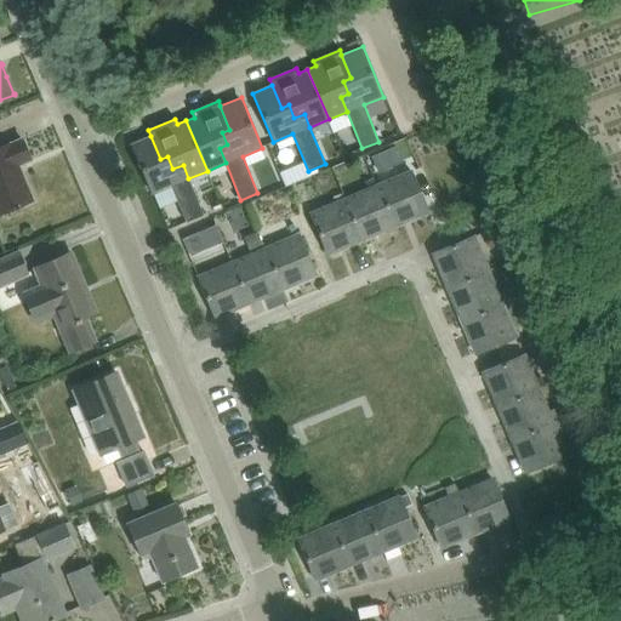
[(188,178),(183,165),(172,169),(167,157),(160,159),(151,136),(131,144),(152,193),(171,186),(187,222),(204,215),(188,178)]
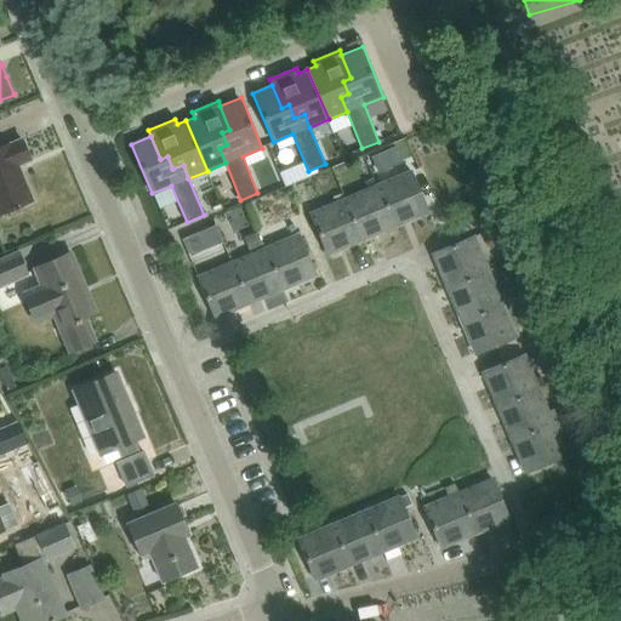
[(0,214),(18,206),(33,200),(21,172),(18,174),(15,166),(30,159),(22,138),(0,147),(0,214)]
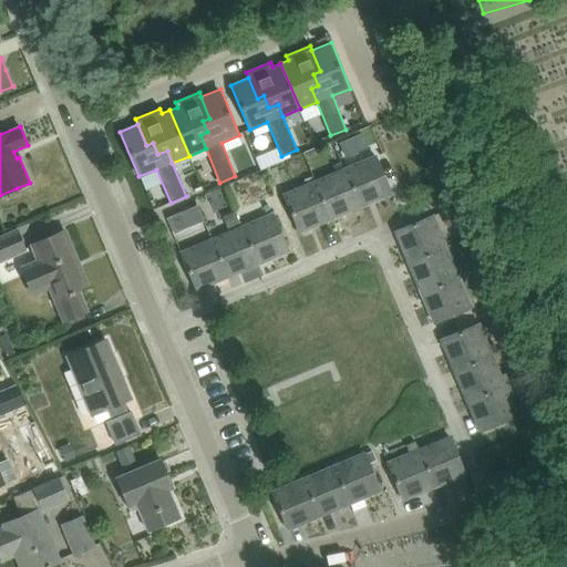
[(369,132),(360,135),(366,148),(374,144),(369,132)]
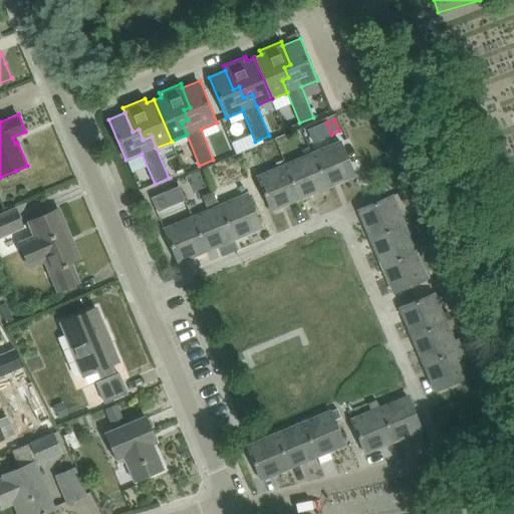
[(332,145),(312,154),(326,187),(354,175),(340,142),(339,142),(336,135),(329,138),(332,145)]
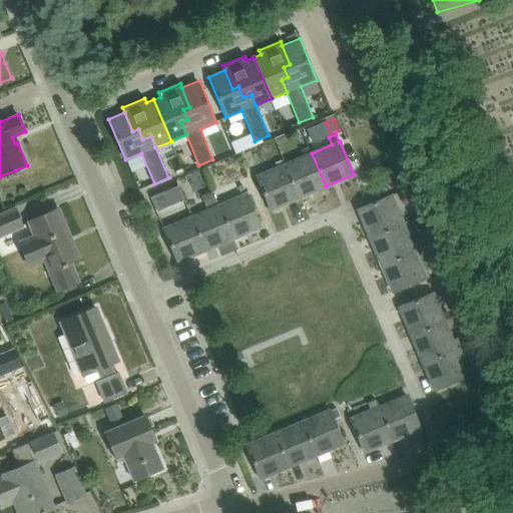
[(298,197),(326,186),(312,153),(311,153),(308,146),(301,149),(303,156),(285,164),(284,164),(298,197)]
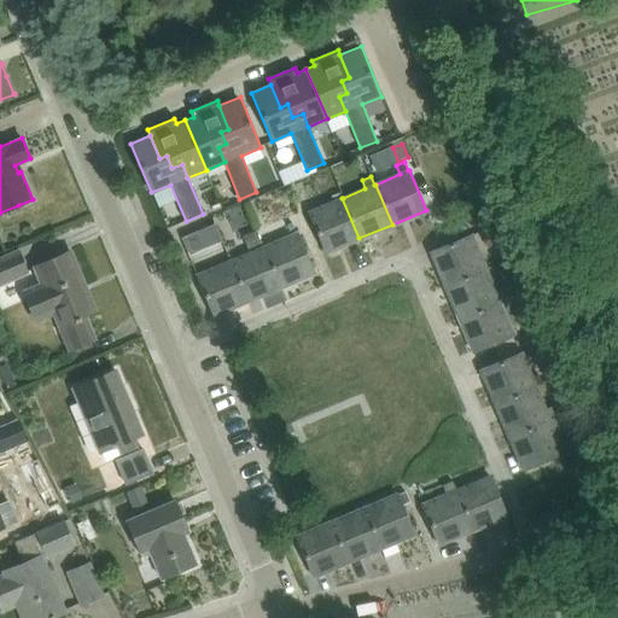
[(309,213),(326,252),(359,238),(342,198),(343,198),(339,191),(331,196),(333,202),(309,213)]
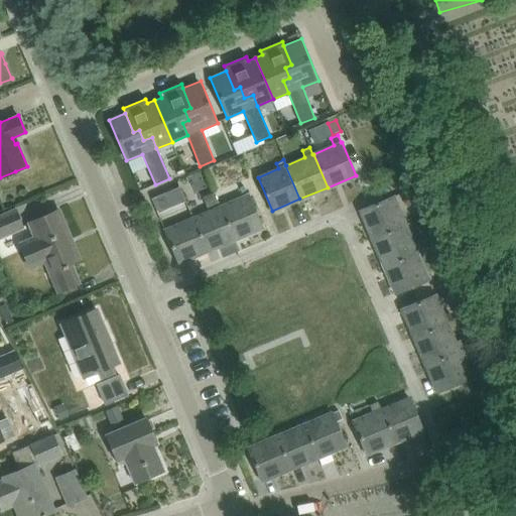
[(235,189),(239,200),(221,207),(234,240),(262,228),(248,196),(244,185),(235,189)]
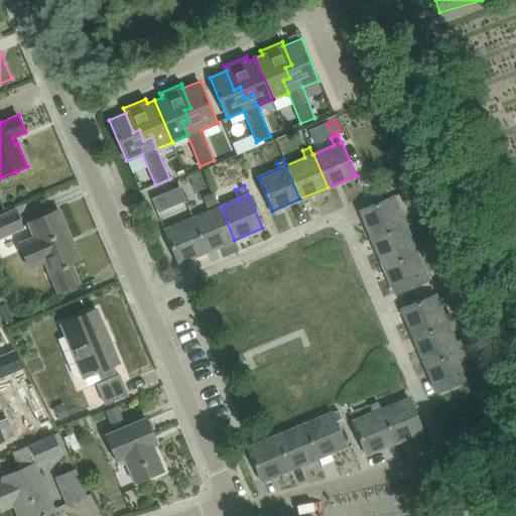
[(409,190),(401,195),(406,208),(415,205),(409,190)]
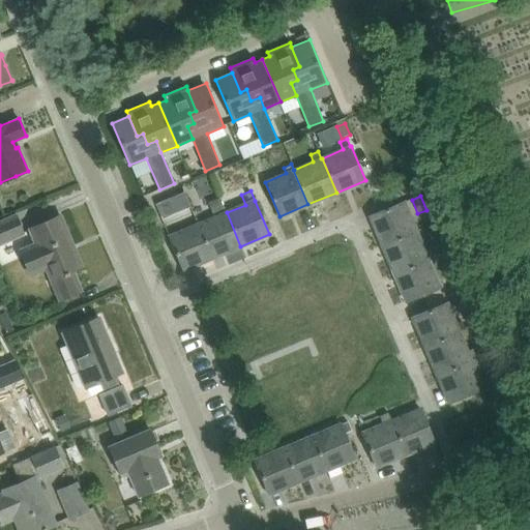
[(382,244),(416,230),(404,201),(370,215),(382,244)]
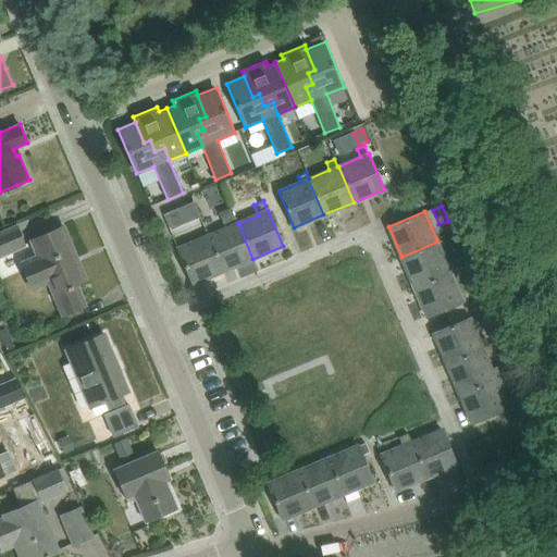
[(223,272),(252,259),(238,223),(208,236),(223,272)]
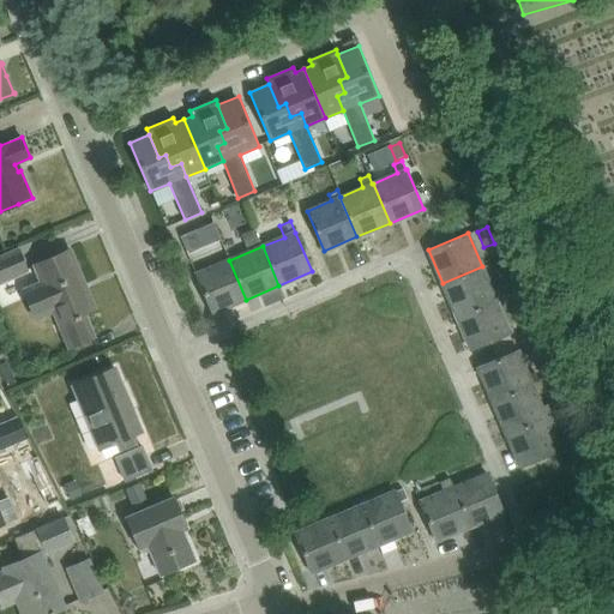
[(54,313),(59,325),(68,348),(92,337),(83,314),(94,309),(68,250),(34,265),(40,280),(20,288),(35,320),(54,313)]
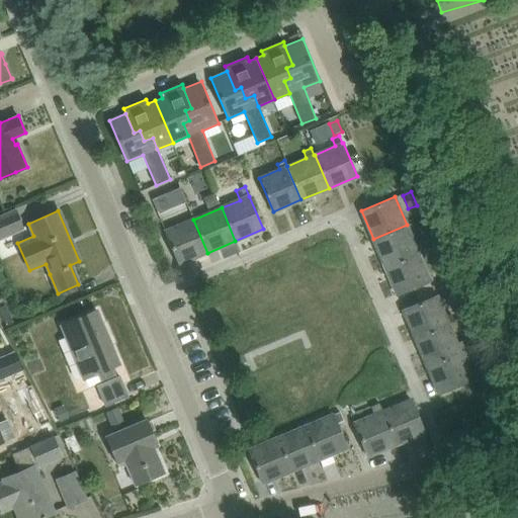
[(15,214),(0,221),(0,238),(22,229),(15,214)]
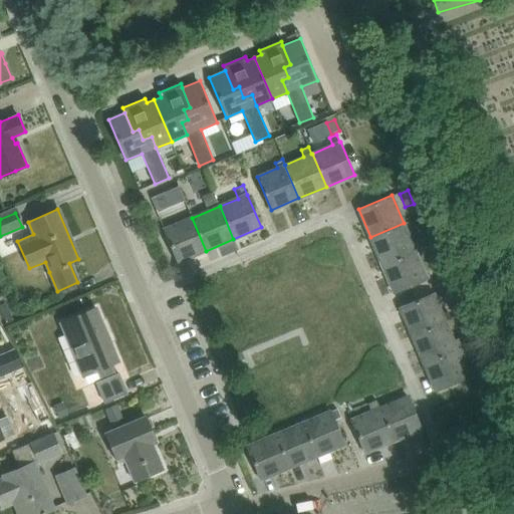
[(206,251),(192,218),(164,229),(178,262),(206,251)]
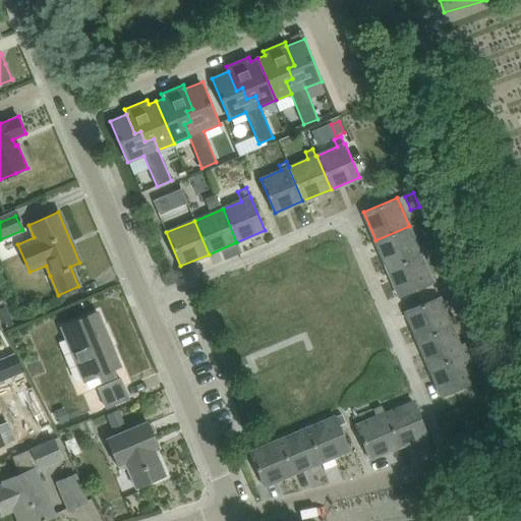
[(375,240),(387,269),(421,254),(427,251),(424,243),(417,246),(409,226),(375,240)]
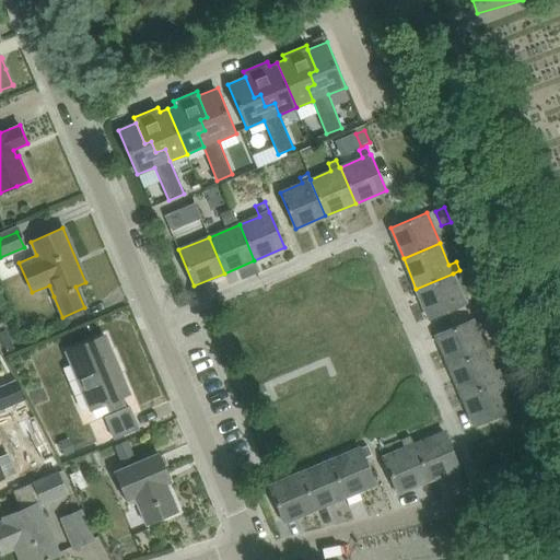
[(416,289),(429,318),(465,303),(453,273),(416,289)]
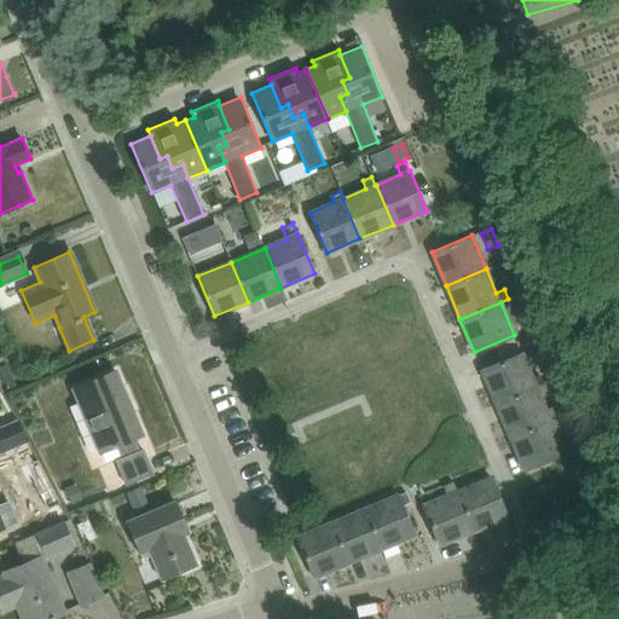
[(521,353),(481,370),(496,404),(536,387),(536,386),(543,383),(539,374),(532,377),(521,353)]
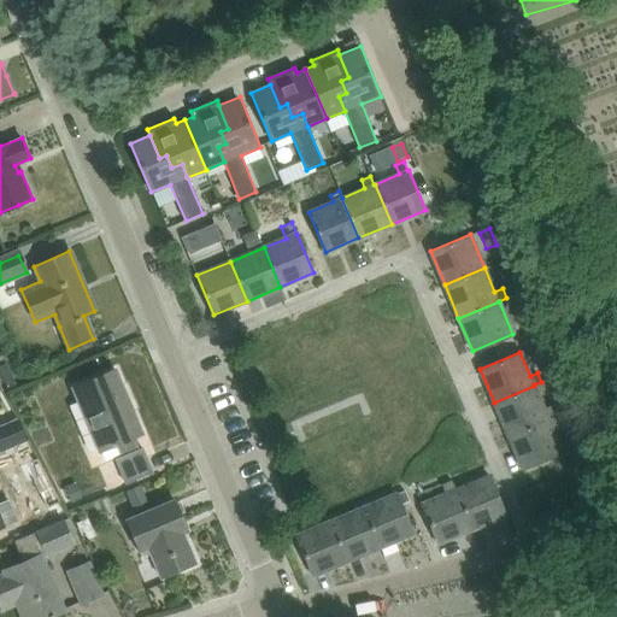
[(550,365),(540,369),(545,380),(554,376),(550,365)]
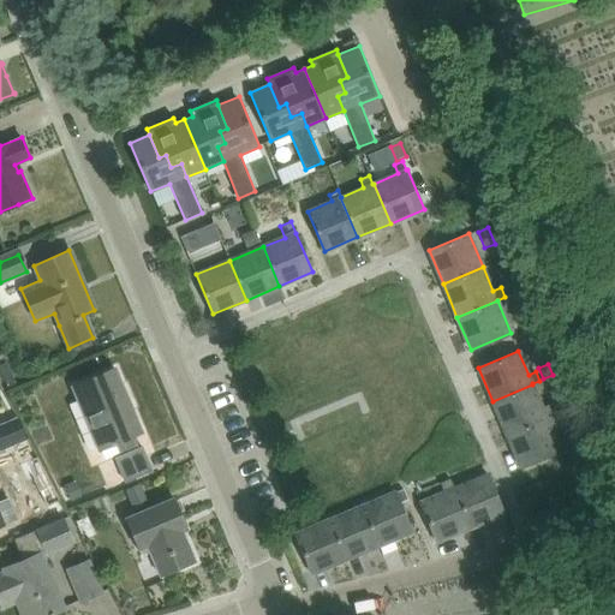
[(141,431),(120,383),(114,369),(73,386),(99,448),(117,441),(123,454),(115,457),(126,482),(151,471),(142,447),(138,448),(132,435),(141,431)]
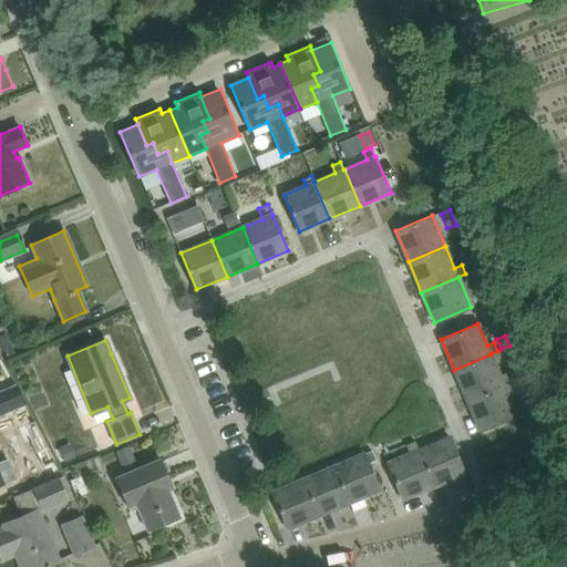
[(508,372),(500,375),(491,354),(454,370),(467,400),(504,384),(503,382),(511,379),(508,372)]
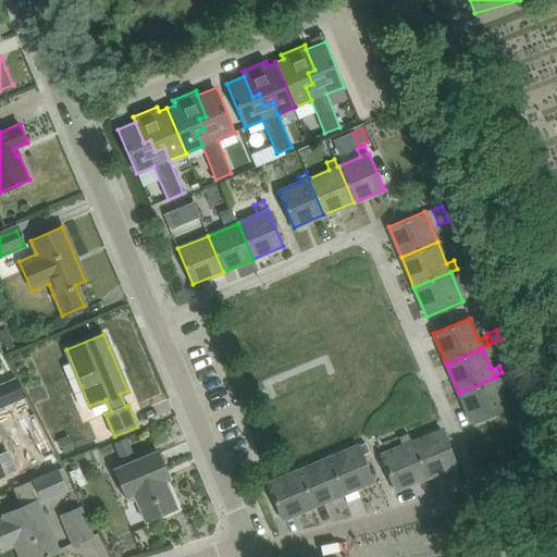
[(459,393),(471,423),(507,408),(500,392),(510,387),(505,373),(495,378),(459,393)]
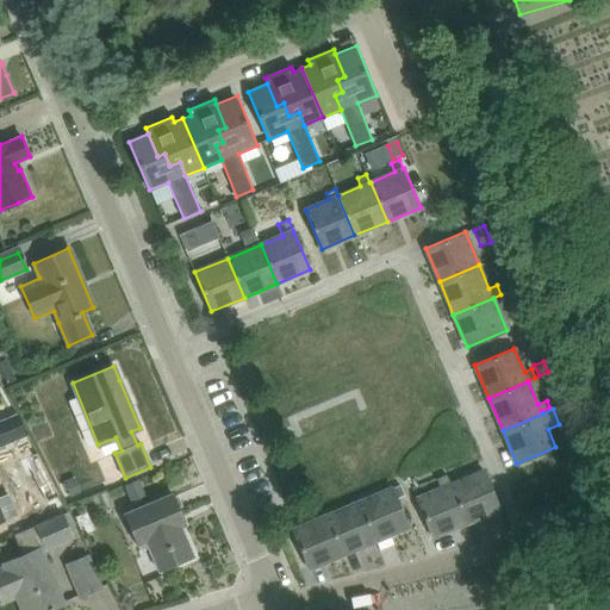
[(17,419),(0,425),(0,446),(24,437),(17,419)]
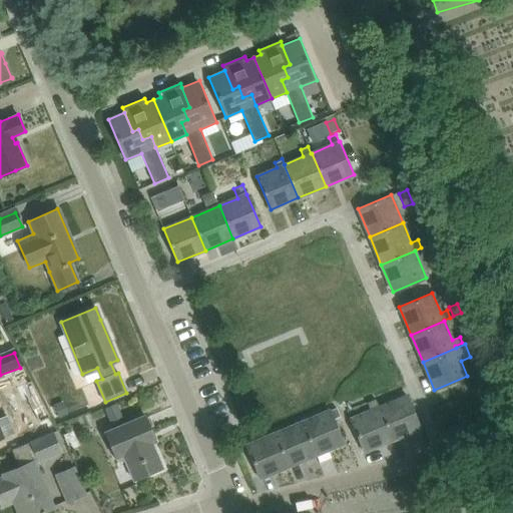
[(32,381),(20,387),(39,423),(45,435),(57,429),(50,417),(51,417),(32,381)]
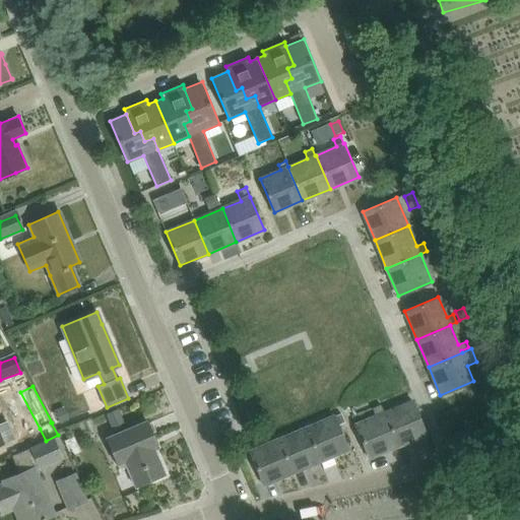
[(383,412),(397,447),(426,435),(412,401),(383,412)]
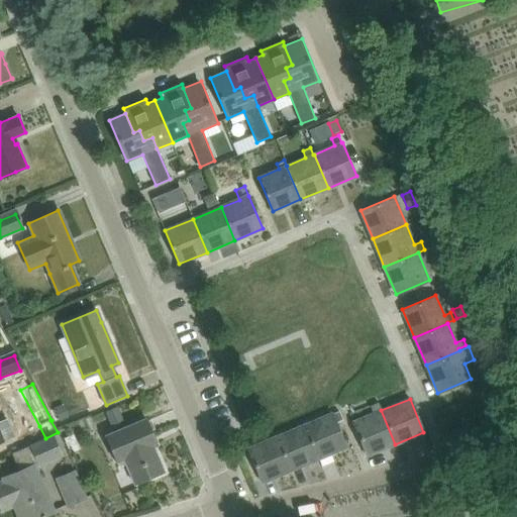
[(117,406),(104,411),(110,425),(122,420),(117,406)]
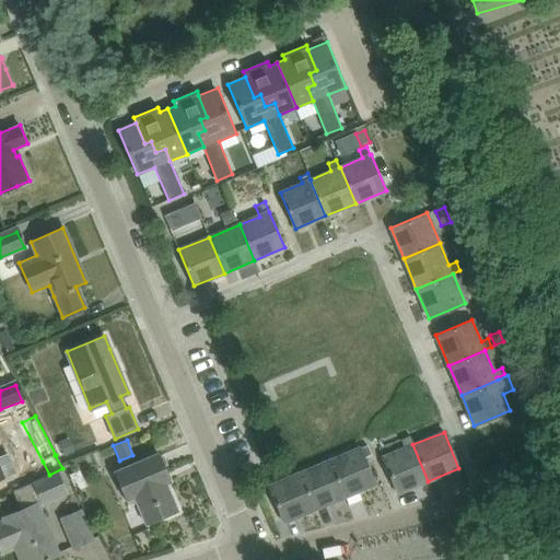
[(412,444),(383,457),(398,493),(428,481),(412,444)]
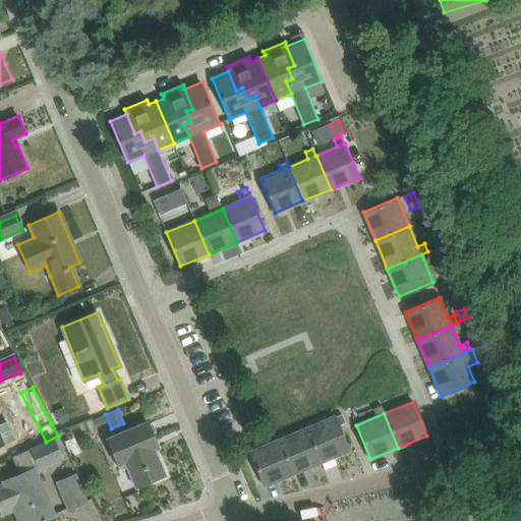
[(342,414),(335,417),(338,425),(345,422),(342,414)]
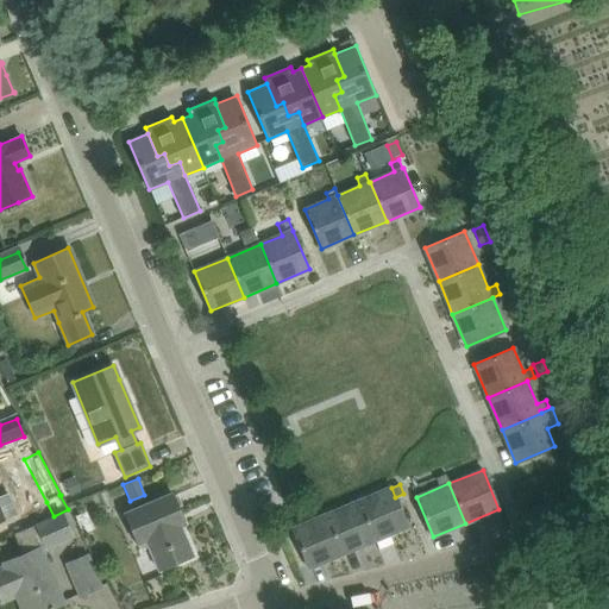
[(375,540),(408,527),(395,497),(391,488),(358,501),(375,540)]
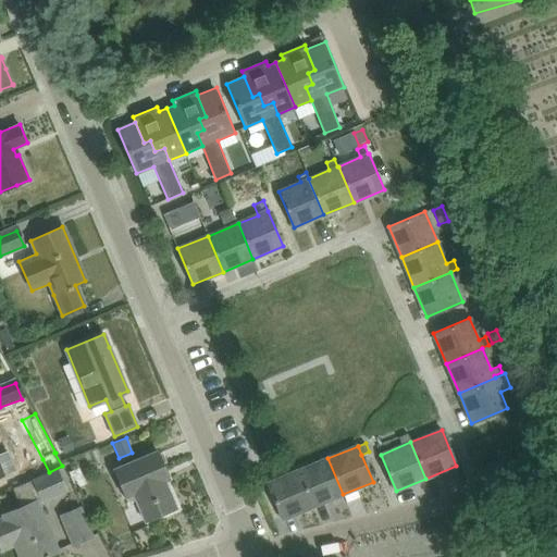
[(170,480),(164,467),(158,450),(113,470),(126,503),(136,498),(145,521),(176,508),(165,482),(170,480)]
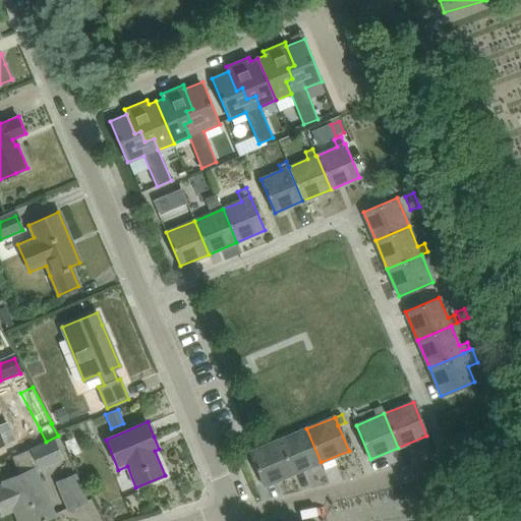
[(306,428),(278,441),(292,474),(321,462),(306,428)]
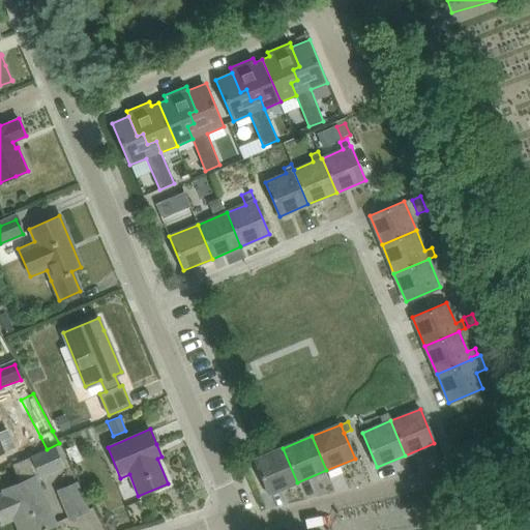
[(35,478),(63,467),(55,447),(12,465),(21,483),(3,491),(4,493),(0,494),(0,516),(3,523),(15,518),(19,529),(40,529),(41,529),(43,529),(47,529),(46,528),(55,524),(35,478)]
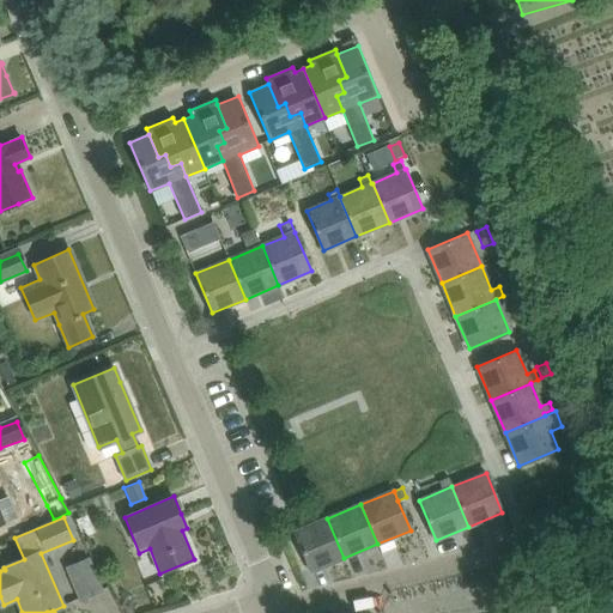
[(327,519),(295,532),(311,571),(344,558),(327,519)]
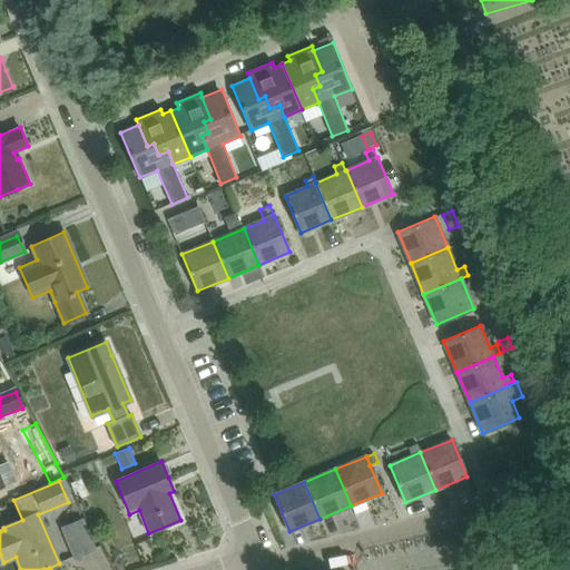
[(64,529),(67,537),(76,557),(94,549),(82,521),(64,529)]
